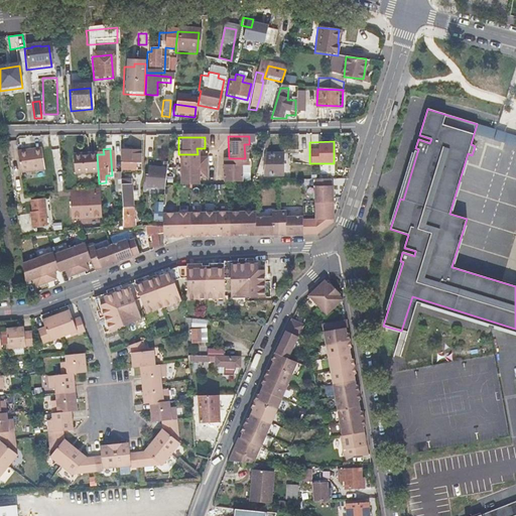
[(40,150),(16,154),(19,175),(43,172),(40,150)]
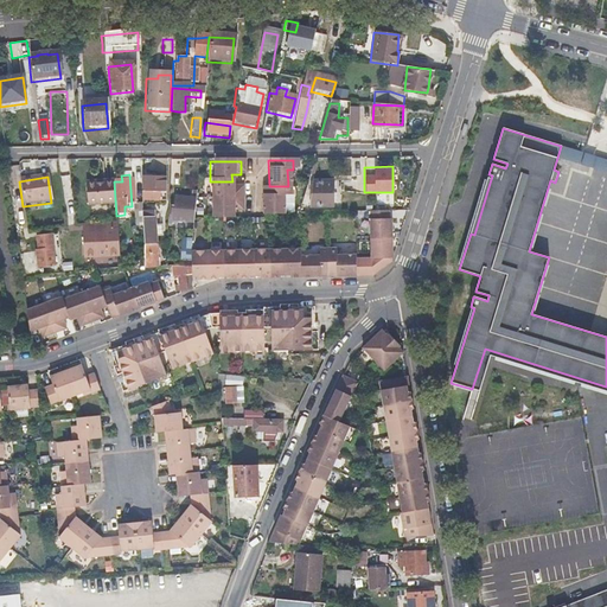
[(474,235),(491,179),(487,178),(472,229),(471,234),(474,235)]
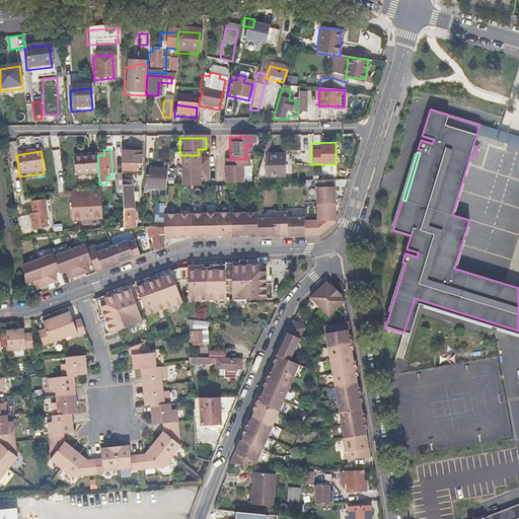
[(119,165),(129,165),(134,165),(139,165),(139,153),(119,153),(119,165)]
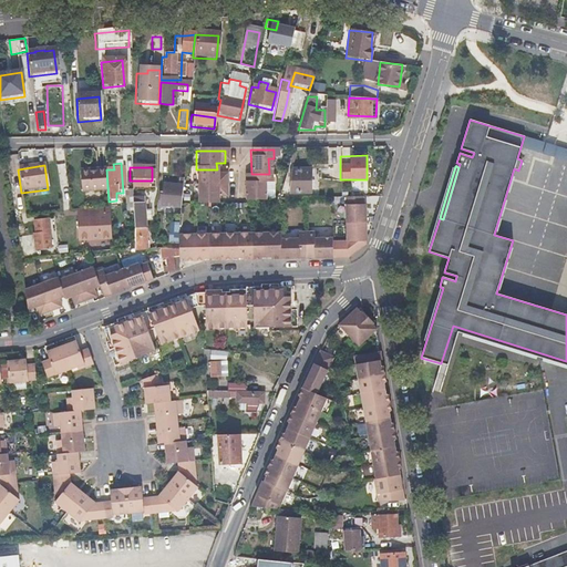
[(106,192),(104,169),(79,172),(81,193),(106,192)]
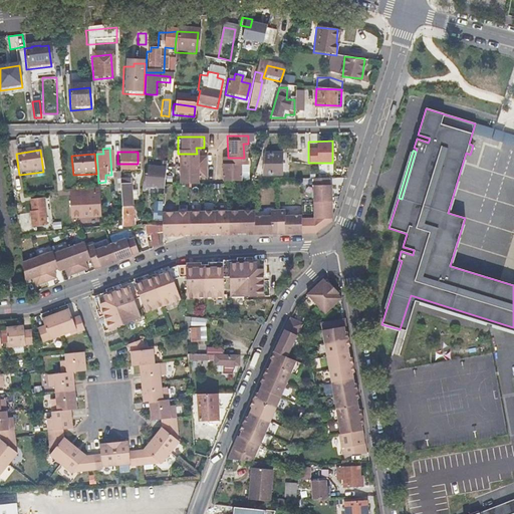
[(195,159),(195,154),(178,154),(177,154),(177,171),(203,171),(203,159),(195,159)]
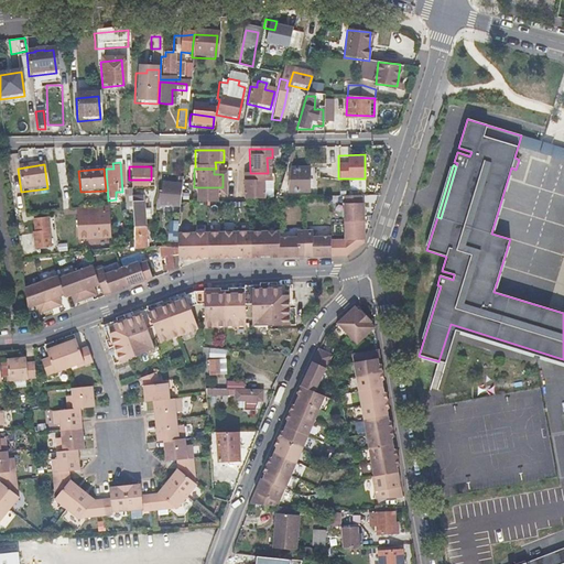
[(268,183),(268,173),(250,173),(242,174),(242,201),(261,201),(261,183),(268,183)]
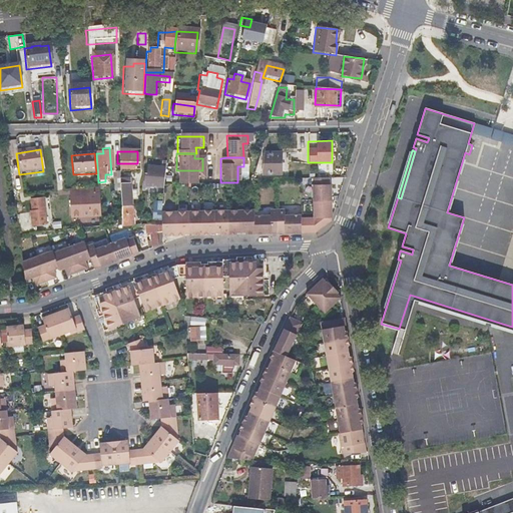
[(278,165),(281,165),(284,165),(284,157),(257,157),(258,178),(277,178),(278,165)]
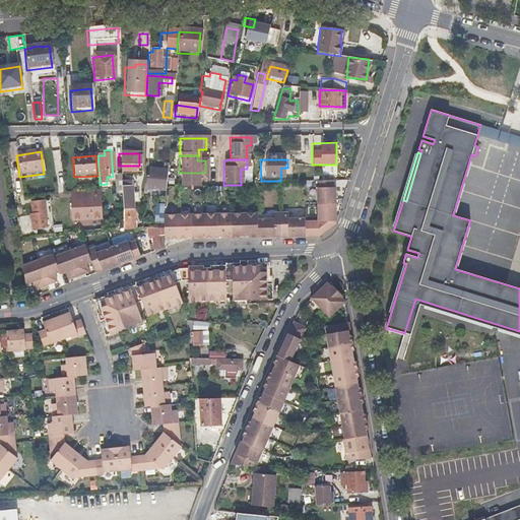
[(144,179),(144,185),(144,191),(158,192),(158,199),(163,200),(166,166),(161,166),(160,172),(151,172),(148,172),(146,171),(145,179),(144,179)]
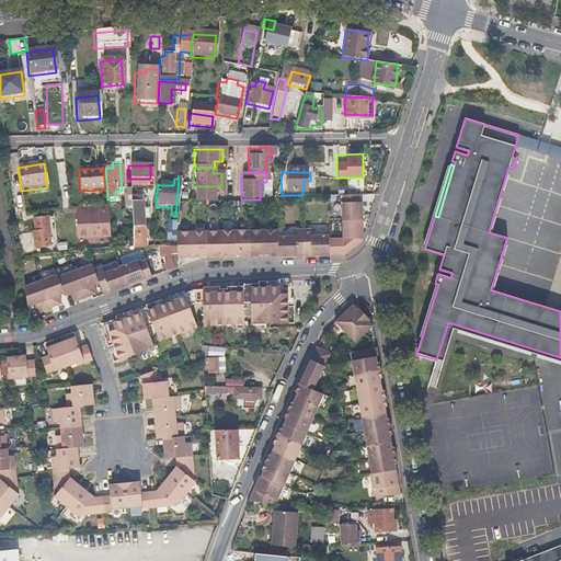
[(220,198),(221,186),(193,186),(193,204),(213,204),(213,198),(220,198)]
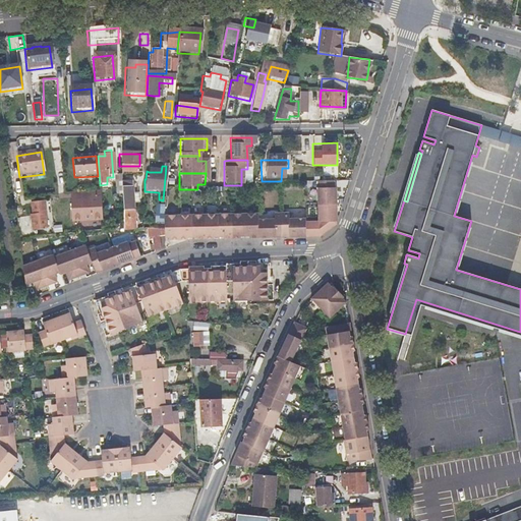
[(310,182),(310,203),(328,204),(328,188),(326,188),(326,182),(310,182)]
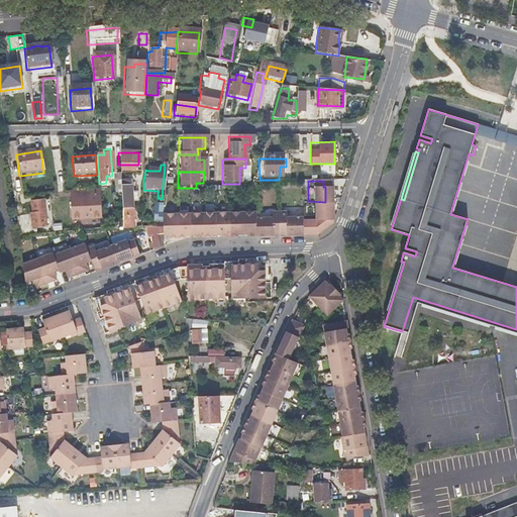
[(130,182),(119,182),(120,195),(120,209),(121,222),(128,222),(128,218),(131,218),(131,203),(130,194),(130,182)]
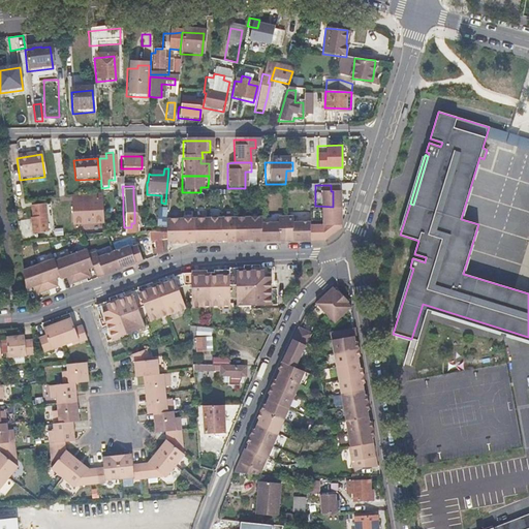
[(102,222),(100,193),(70,195),(72,224),(102,222)]
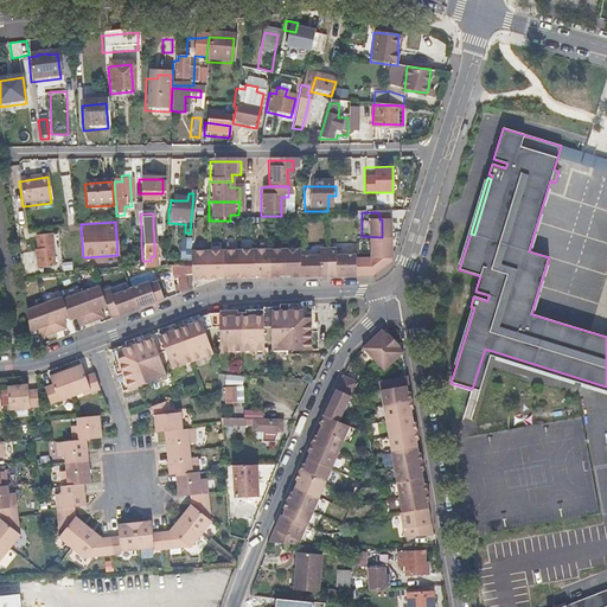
[(50,237),(37,238),(42,272),(55,269),(50,237)]
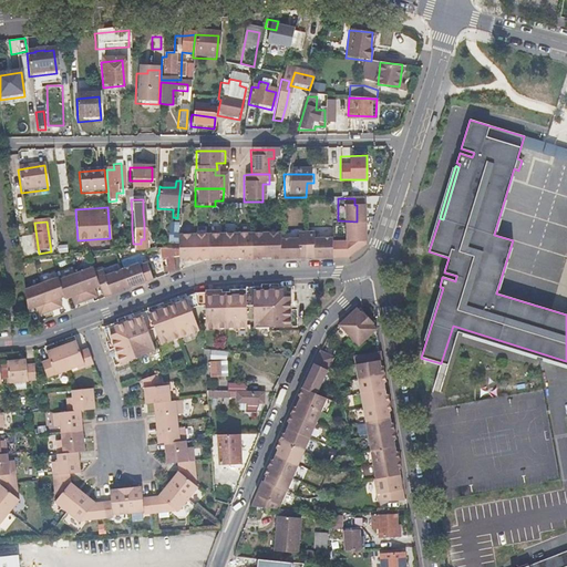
[(167,225),(167,235),(166,244),(175,245),(177,225),(167,225)]
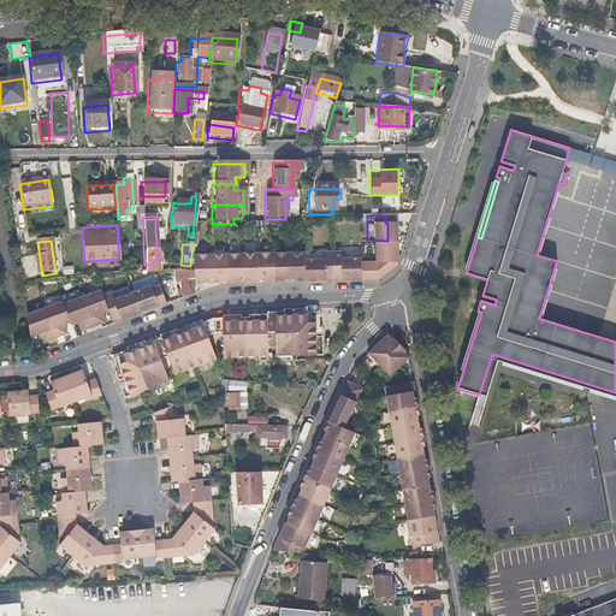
[(367,260),(354,261),(355,283),(367,283),(389,272),(388,246),(367,247),(367,260)]
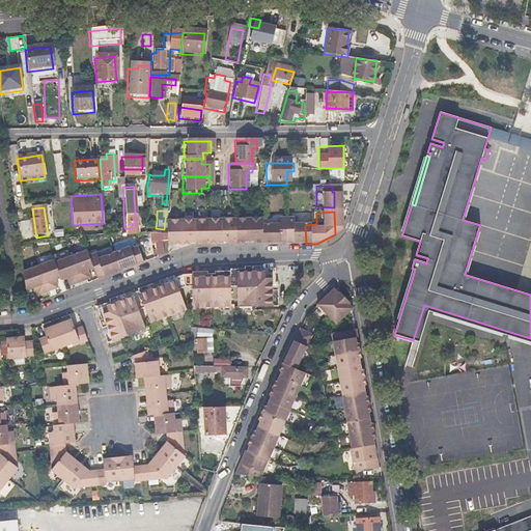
[(273,226),(257,226),(257,227),(258,243),(258,245),(282,244),(281,225),(281,219),(273,220),(273,226)]
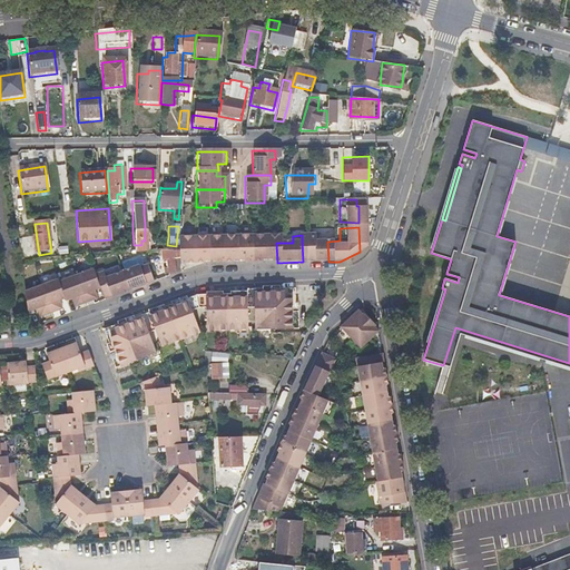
[(310,235),(302,235),(302,242),(303,262),(328,262),(327,242),(311,242),(310,235)]
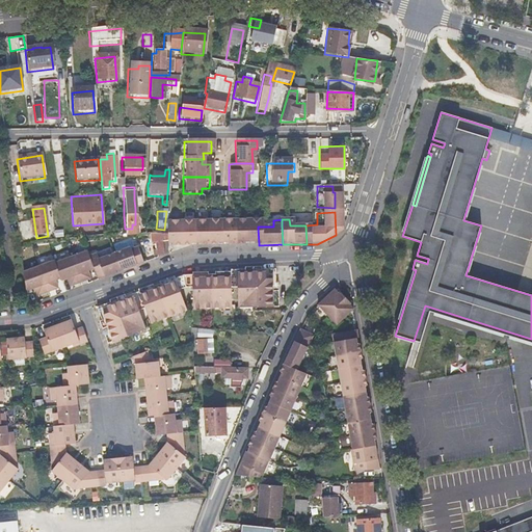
[(244,220),(232,221),(232,244),(245,243),(244,220)]
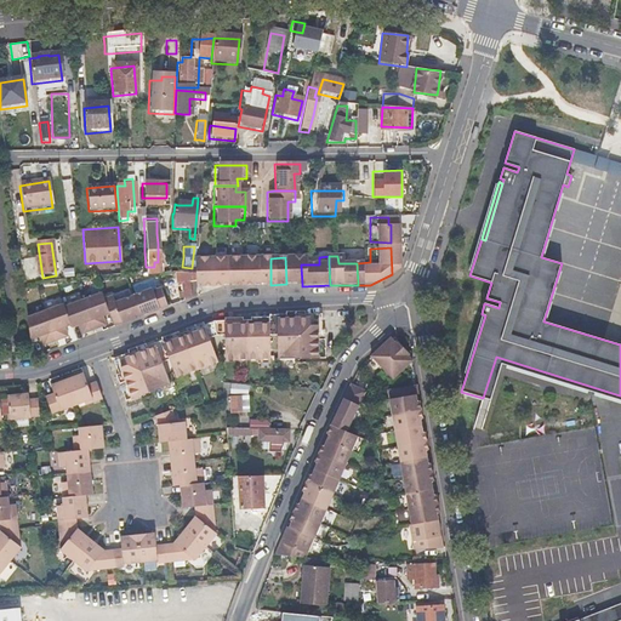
[(301,257),(285,257),(286,284),(302,284),(301,266),(301,265),(301,257)]
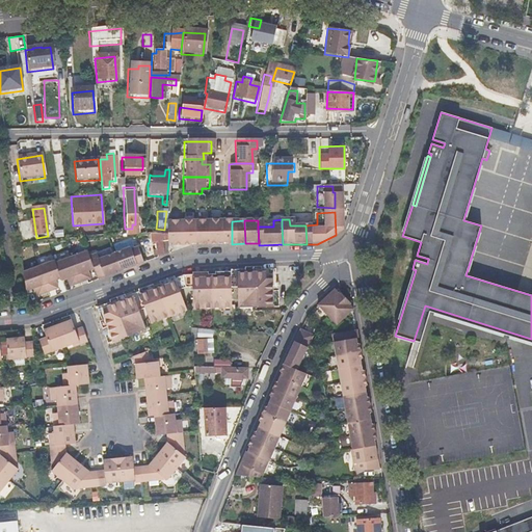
[(218,221),(205,222),(206,245),(218,244),(218,221)]
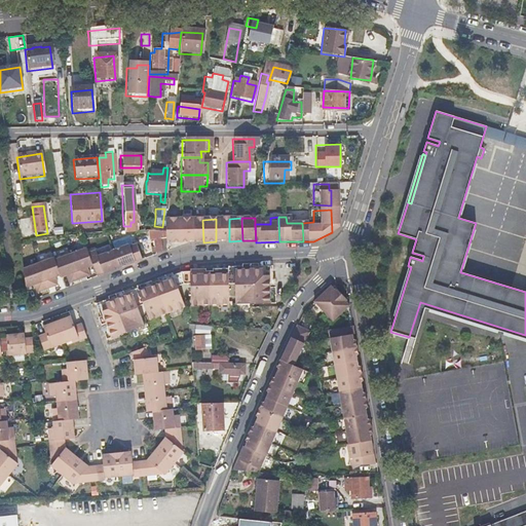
[(229,219),(216,219),(216,241),(229,241),(229,219)]
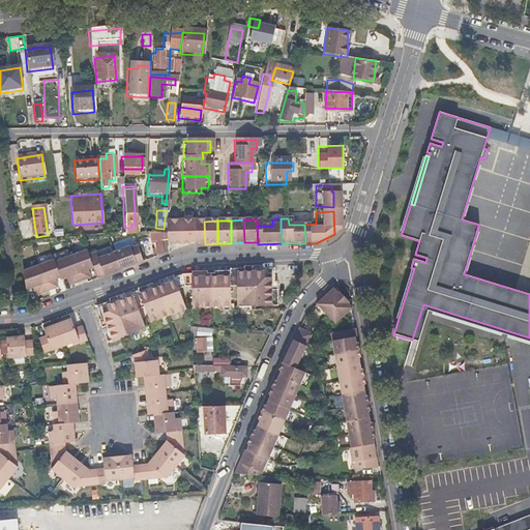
[(178,222),(165,223),(166,245),(178,245),(178,222)]
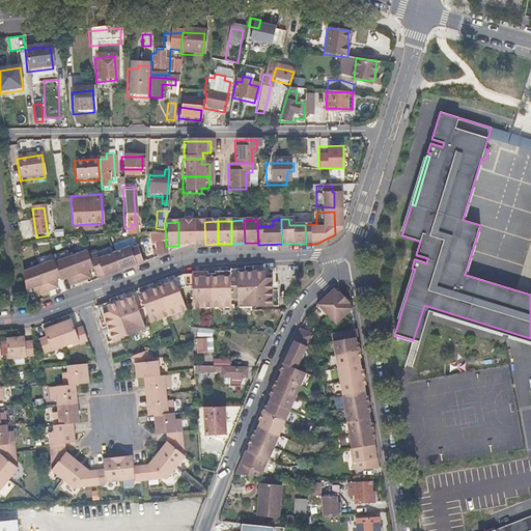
[(191,222),(178,222),(178,246),(192,245),(191,222)]
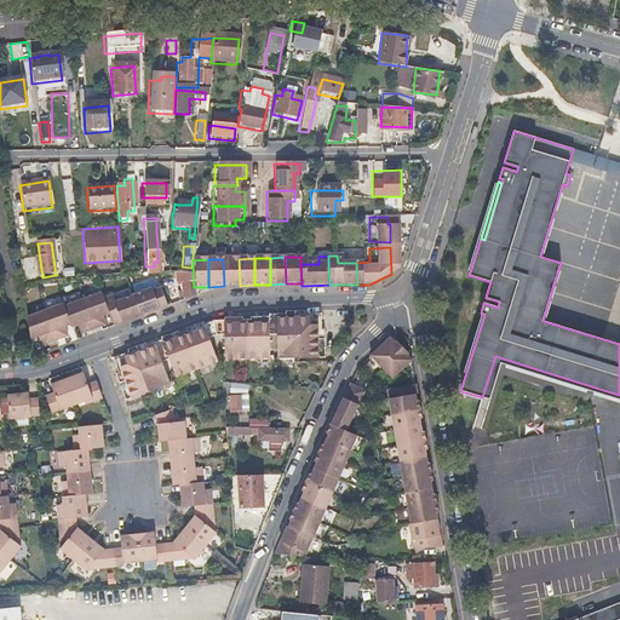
[(239,259),(223,259),(224,286),(240,286),(239,259)]
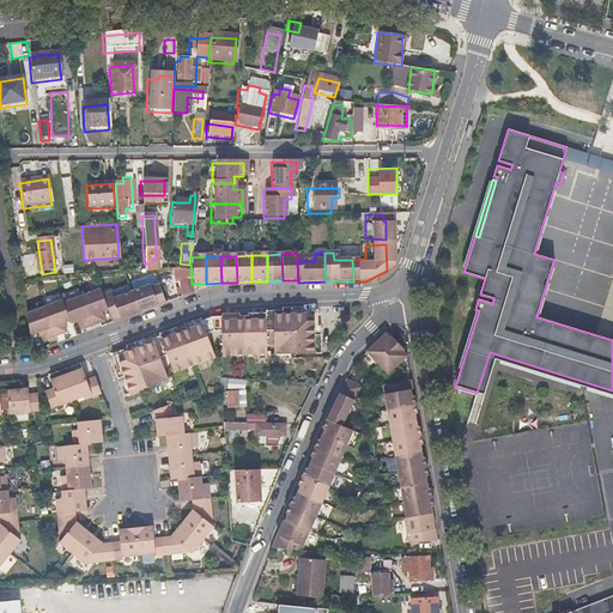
[(151,285),(132,292),(139,314),(167,303),(159,285),(152,289),(151,285)]
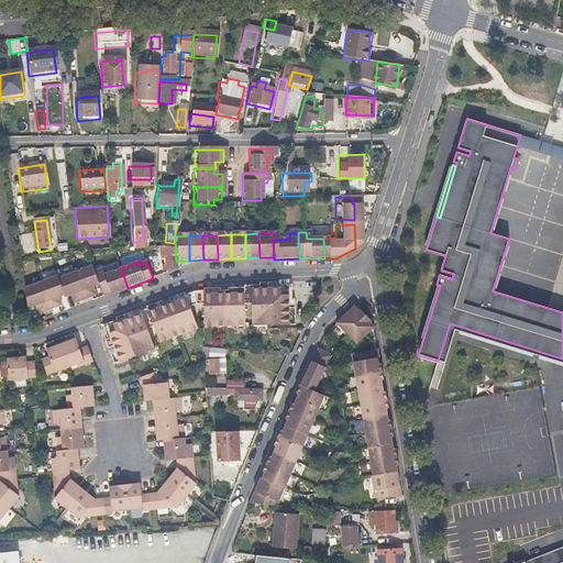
[(94,266),(77,273),(85,298),(95,294),(92,288),(100,286),(95,272),(94,266)]
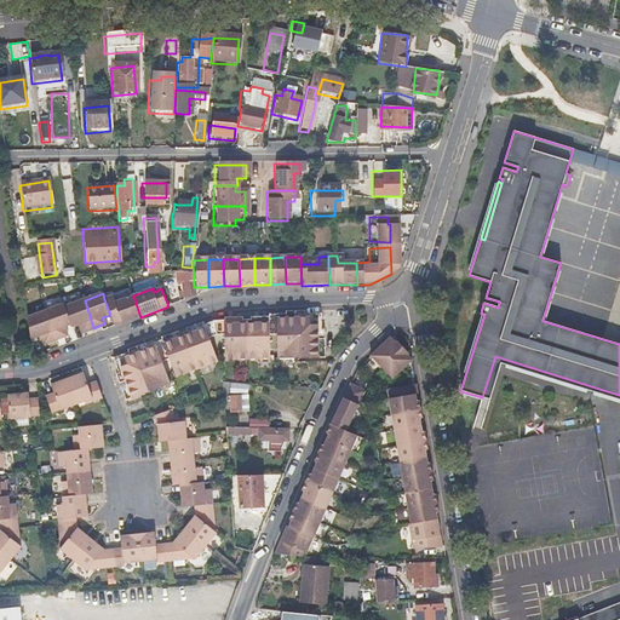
[(113,296),(104,299),(110,315),(114,327),(141,317),(133,296),(115,302),(113,296)]
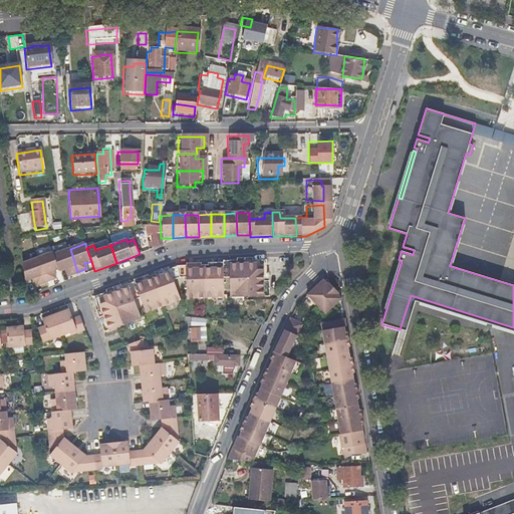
[(70,249),(54,255),(60,270),(60,272),(65,270),(66,276),(77,272),(70,249)]
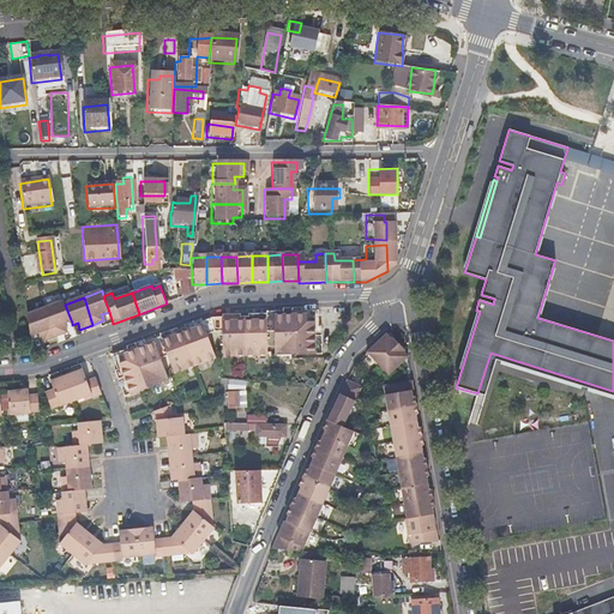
[(64,302),(46,308),(58,339),(70,333),(66,325),(72,323),(65,305),(64,302)]
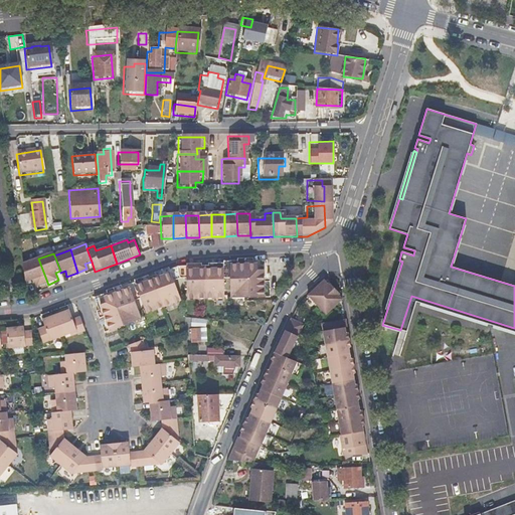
[(38,259),(23,265),(26,284),(34,281),(37,289),(48,285),(38,259)]
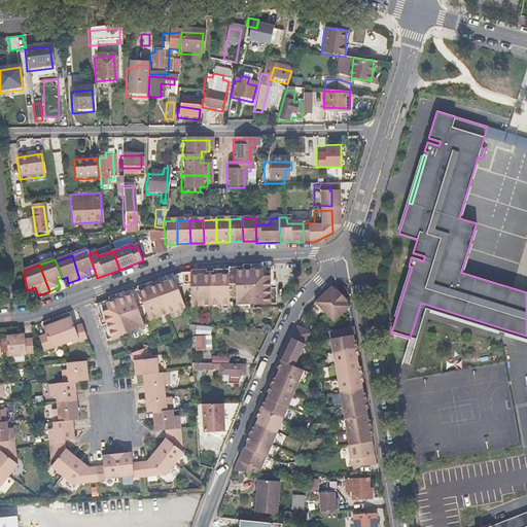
[(229,277),(230,285),(235,285),(235,272),(256,271),(257,281),(270,281),(273,281),(273,267),(259,268),(258,266),(242,266),(242,269),(229,269),(229,271),(229,277)]
